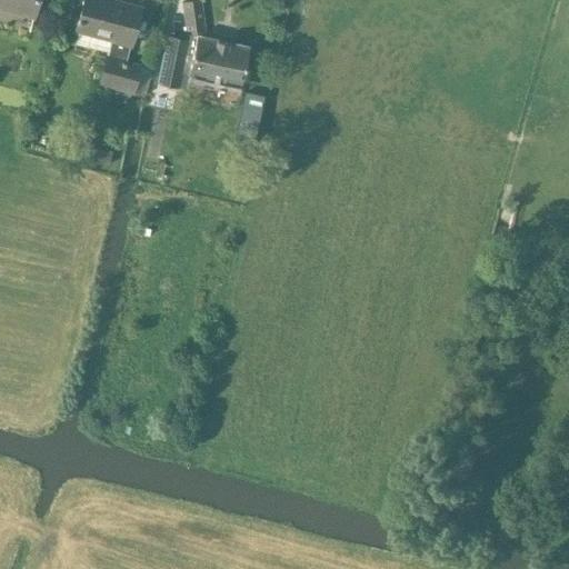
[(0,0),(0,9),(32,18),(36,0),(0,0)]
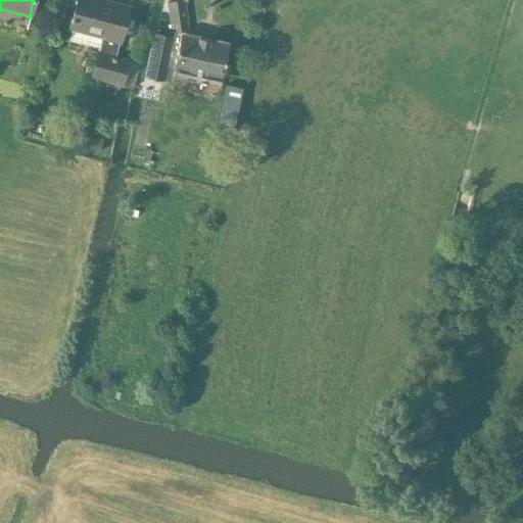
[(115,55),(119,42),(129,7),(103,0),(75,0),(67,29),(102,38),(98,52),(95,51),(89,79),(122,87),(130,59),(115,55)]
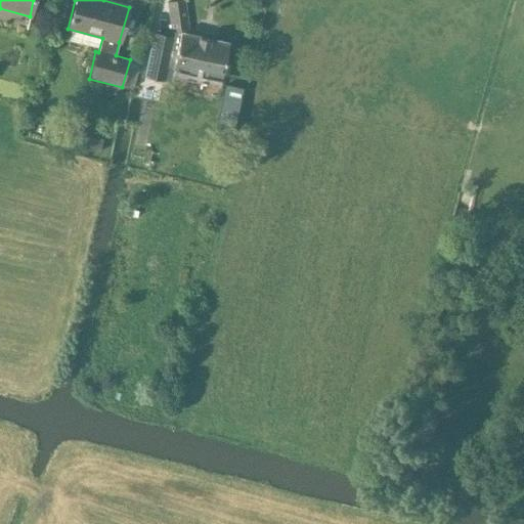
[(221,75),(227,76),(230,63),(224,62),(228,44),(190,36),(184,0),(178,0),(166,2),(170,31),(169,38),(153,35),(145,78),(163,81),(166,69),(220,81),(221,76),(221,75)]
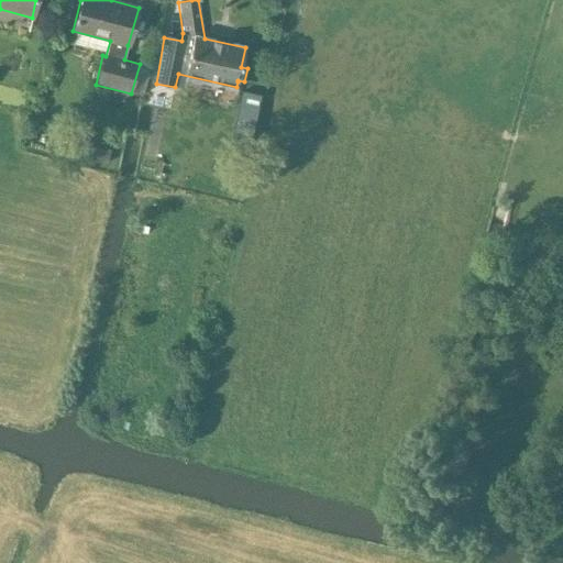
[(110,150),(99,148),(98,162),(109,163),(110,150)]
